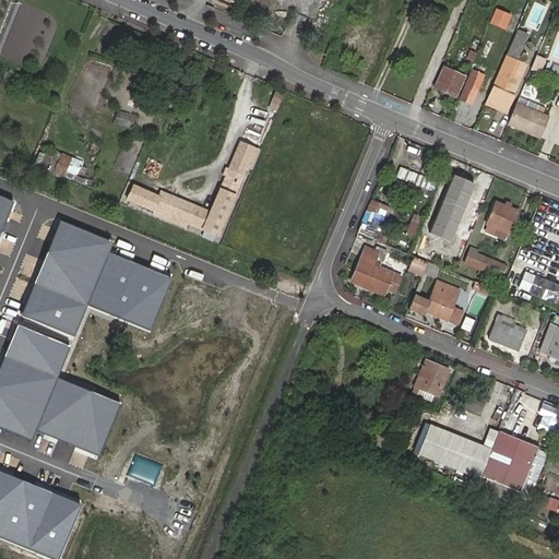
[(515,37),(508,57),(518,60),(525,42),(515,37)]
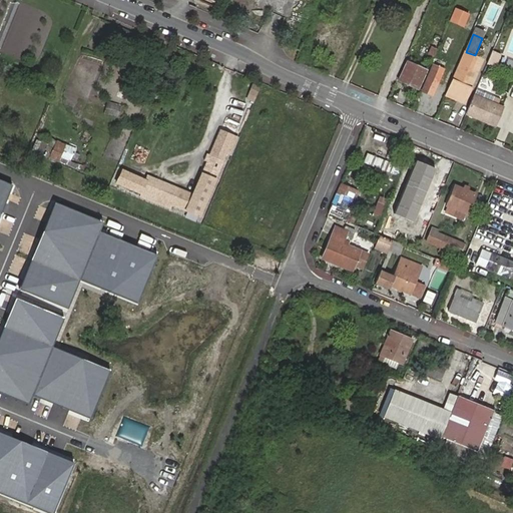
[(439,51),(447,54),(452,39),(445,36),(439,51)]
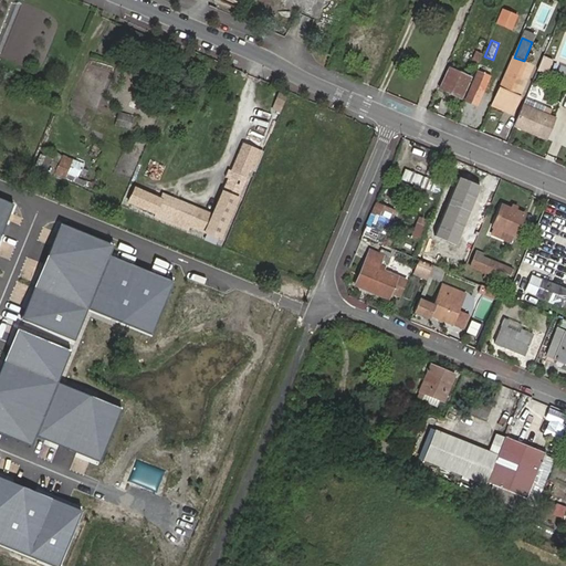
[(468,65),(470,54),(463,52),(460,63),(468,65)]
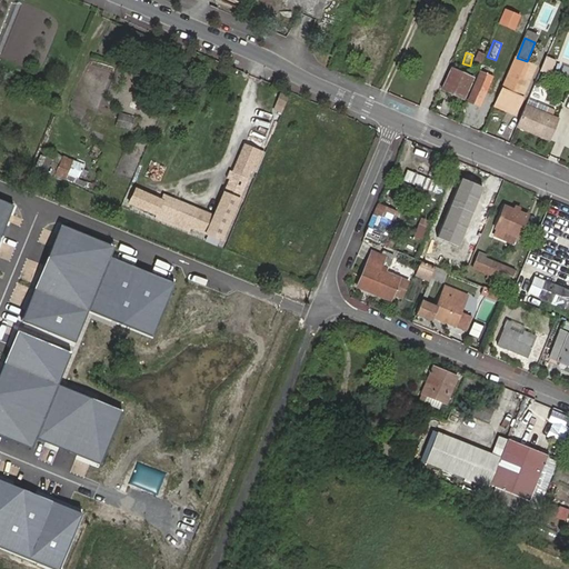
[(549,75),(555,59),(545,56),(539,70),(549,75)]
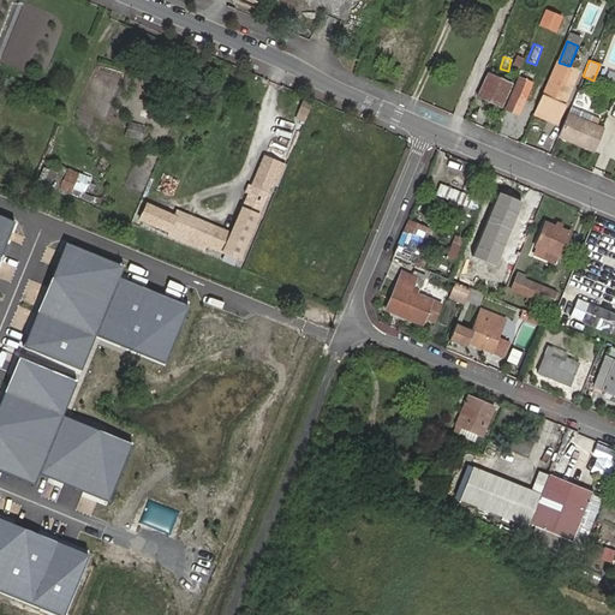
[(559,63),(539,109),(560,118),(580,71),(569,66),(559,63)]
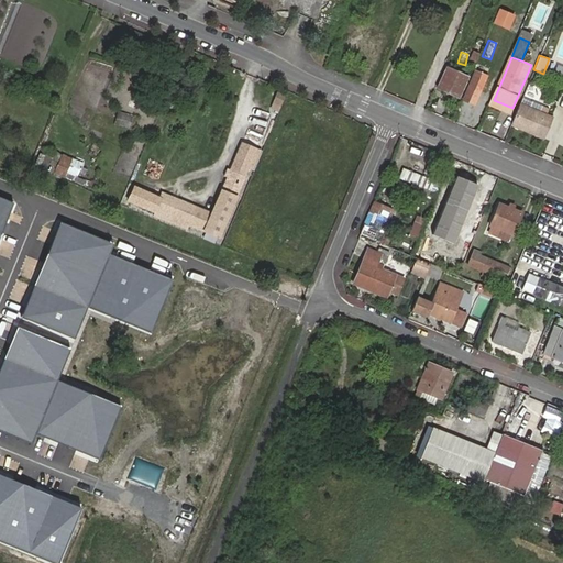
[(448,69),(439,91),(460,100),(468,78),(448,69)]
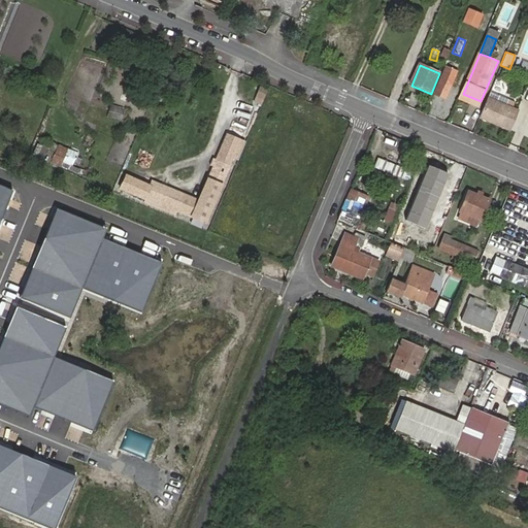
[(442,83),(437,94),(448,98),(453,87),(442,83)]
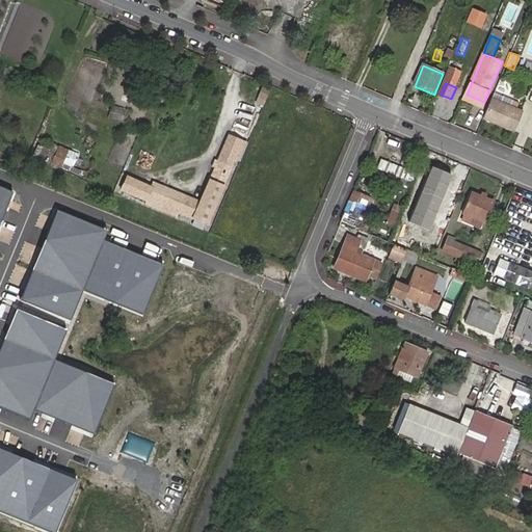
[(521,102),(497,92),(494,99),(517,108),(521,102)]
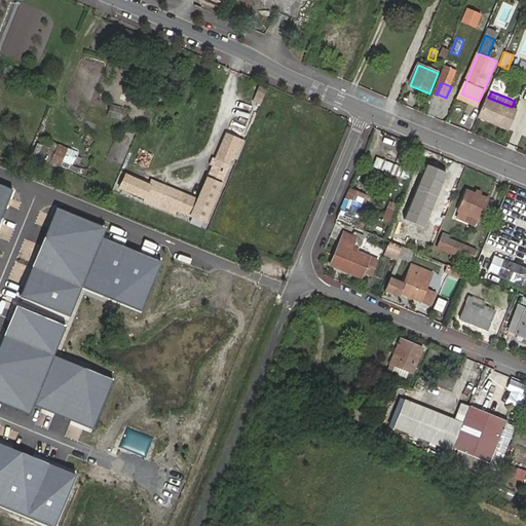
[(488,98),(480,119),(498,127),(501,120),(504,114),(515,118),(518,110),(488,98)]
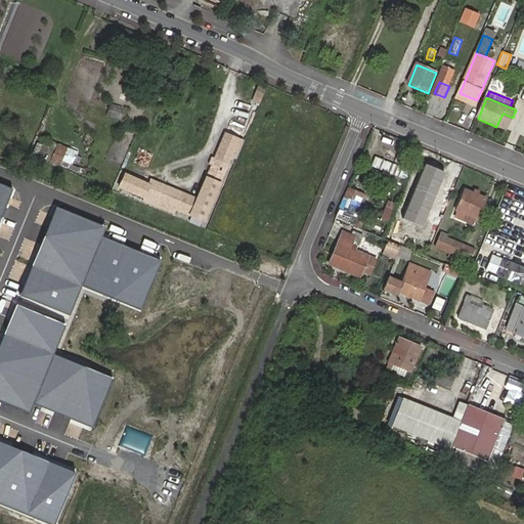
[(104,117),(123,120),(126,107),(107,103),(104,117)]
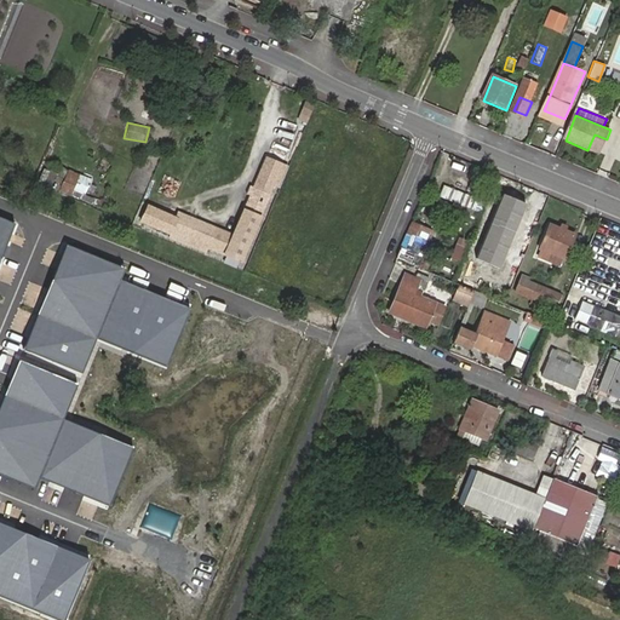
[(595,135),(591,142),(603,147),(607,139),(595,135)]
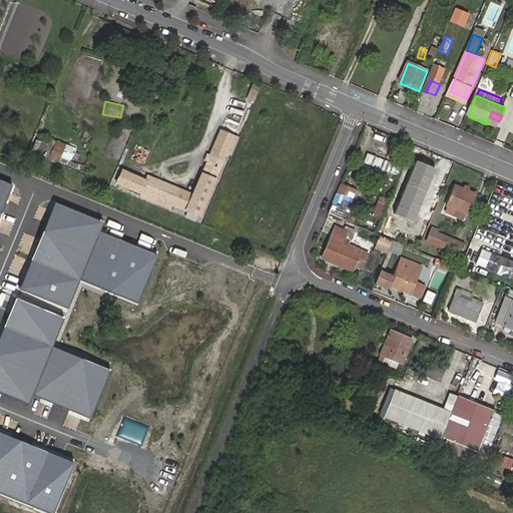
[(489,117),(486,124),(497,128),(499,121),(489,117)]
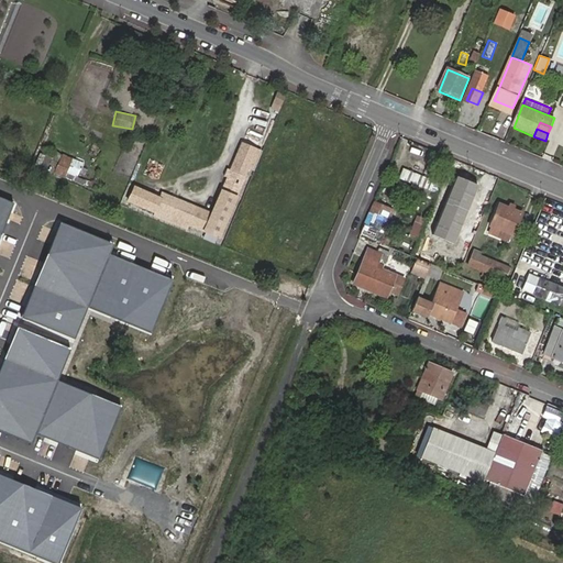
[(243,139),(211,211),(203,230),(218,236),(257,144),(243,139)]
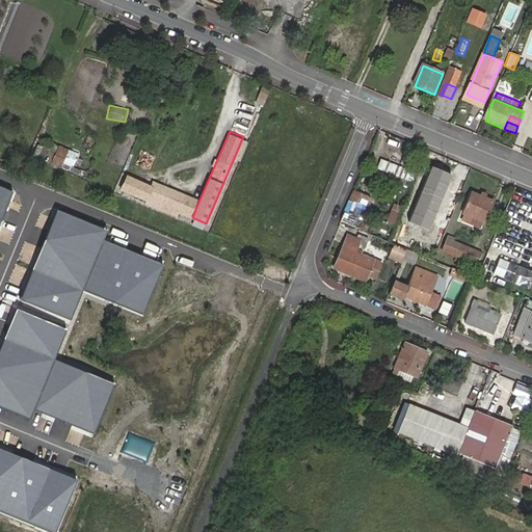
[(47,163),(72,171),(78,152),(54,143),(47,163)]
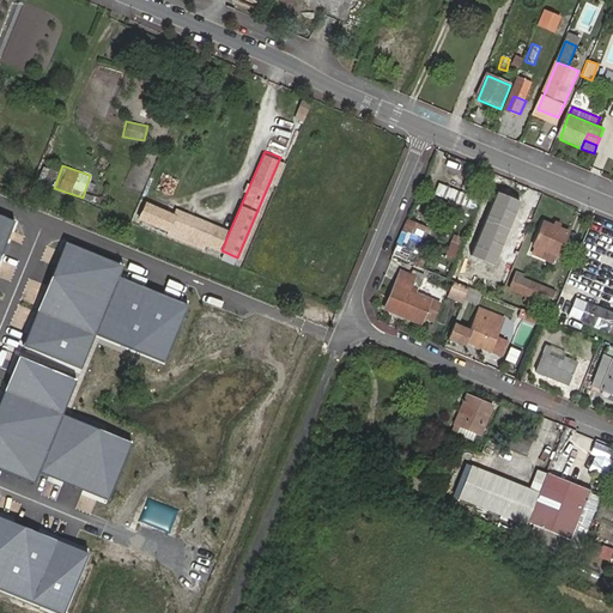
[(445,175),(443,183),(455,186),(456,178),(445,175)]
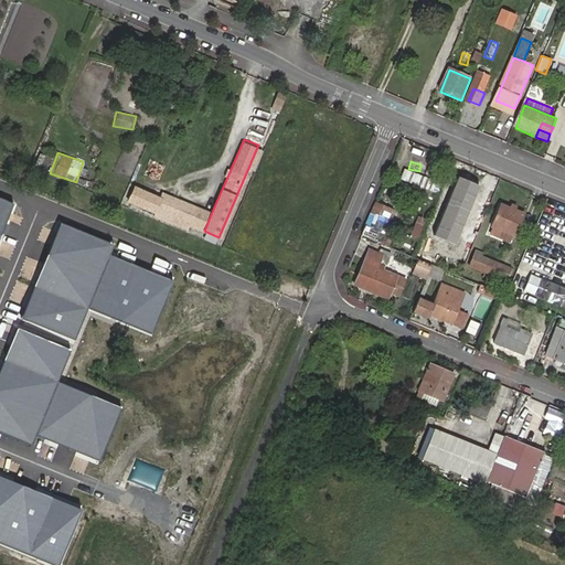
[(135,188),(129,200),(204,231),(212,212),(163,191),(160,199),(135,188)]
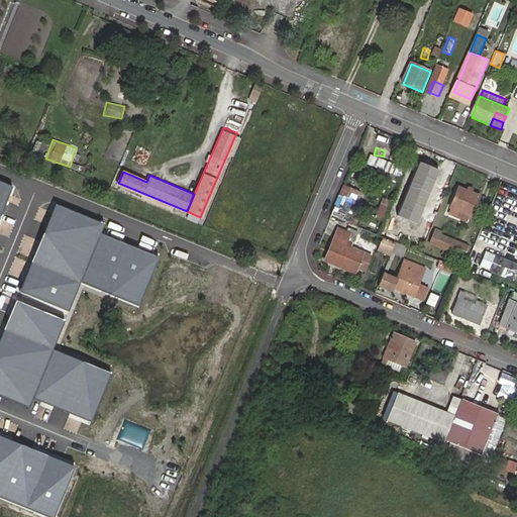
[(402,231),(420,182),(405,176),(386,225),(402,231)]
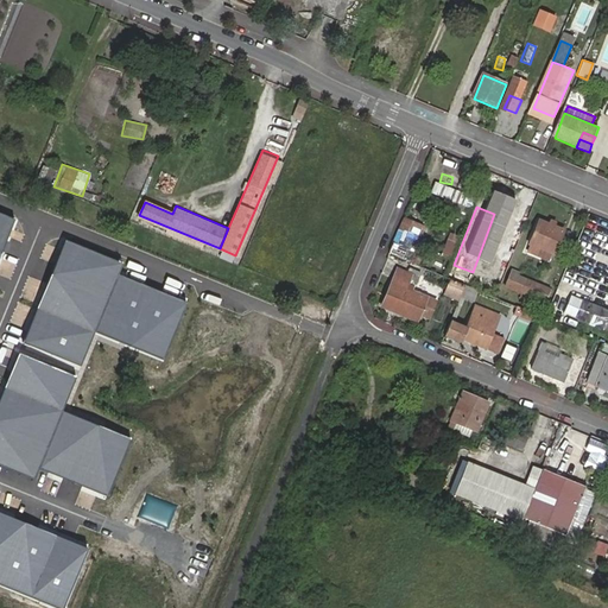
[(0,255),(16,220),(0,213),(0,255)]
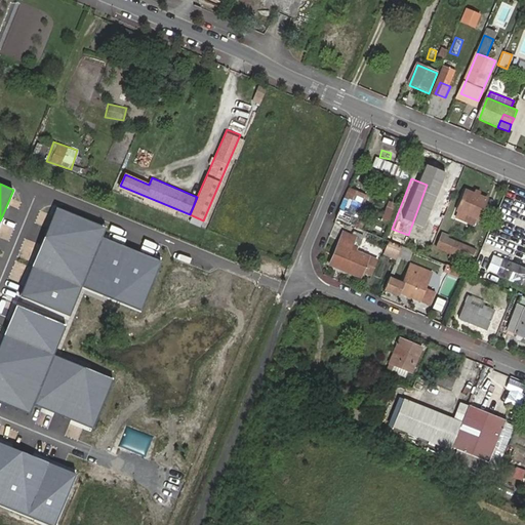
[(350,190),(337,218),(355,226),(366,197),(350,190)]
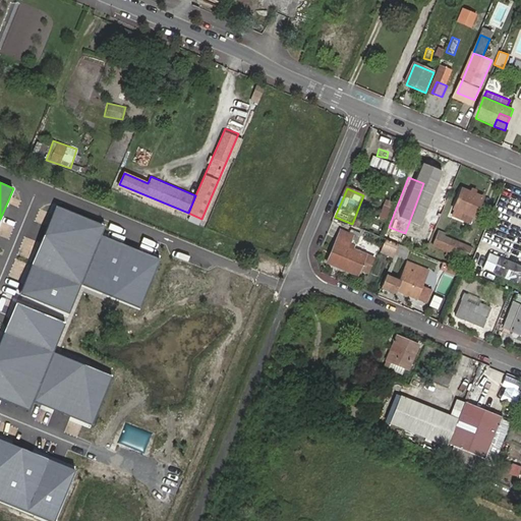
[(466,190),(458,210),(466,213),(462,219),(472,224),(475,216),(478,218),(485,199),(466,190)]
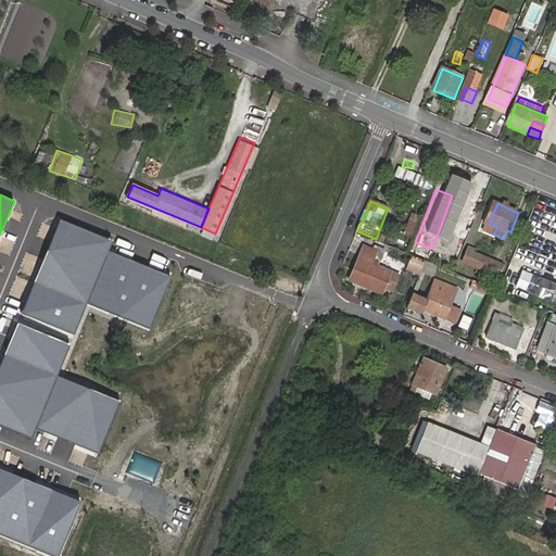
[(465,238),(472,217),(466,214),(458,235),(465,238)]
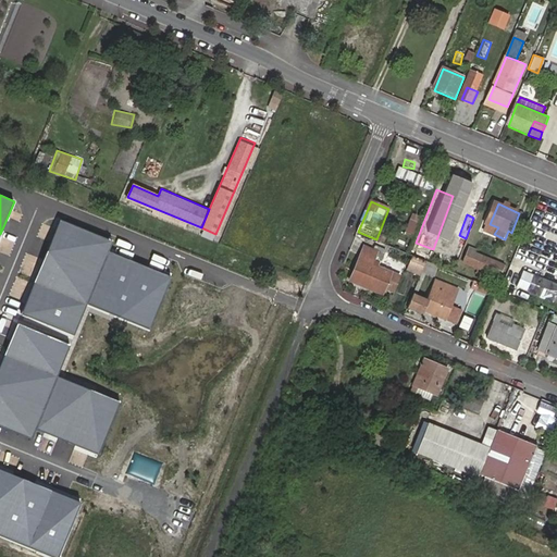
[(409,227),(420,232),(422,223),(412,219),(409,227)]
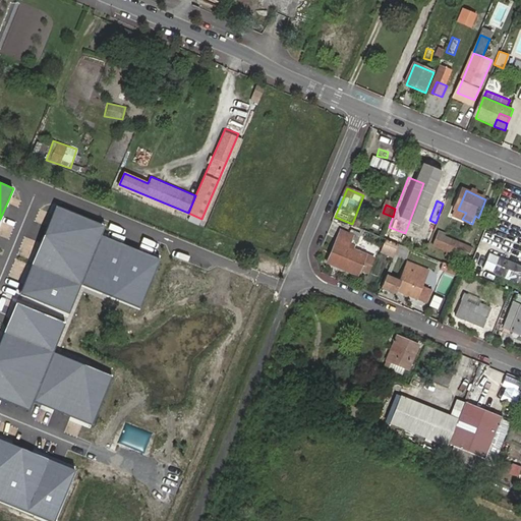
[(106,225),(56,206),(21,293),(71,312),(82,284),(102,236),(106,225)]
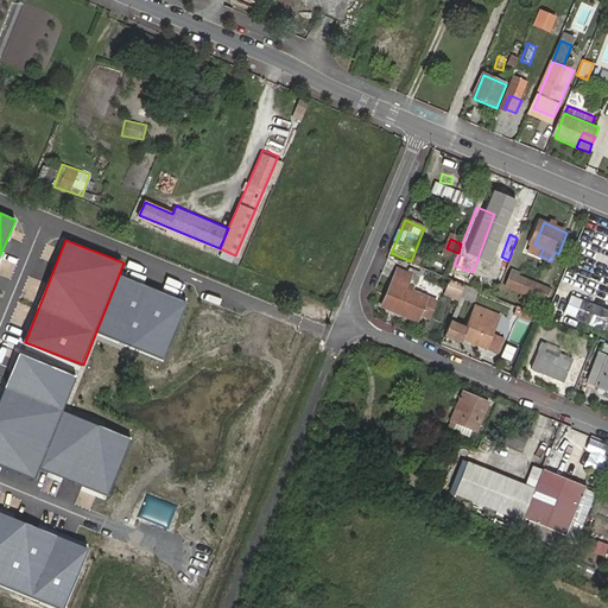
[(479,277),(496,280),(500,265),(482,260),(479,277)]
